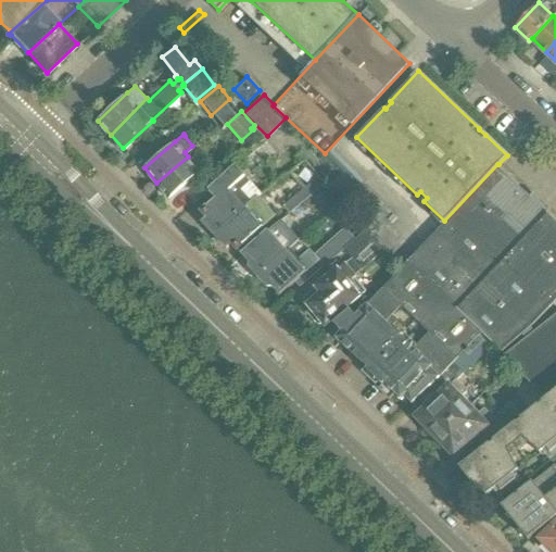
[(204,218),(215,231),(244,204),(251,198),(241,187),(251,179),(247,175),(274,151),(264,141),(240,162),(236,163),(209,188),(216,196),(201,209),(207,216),(204,218)]
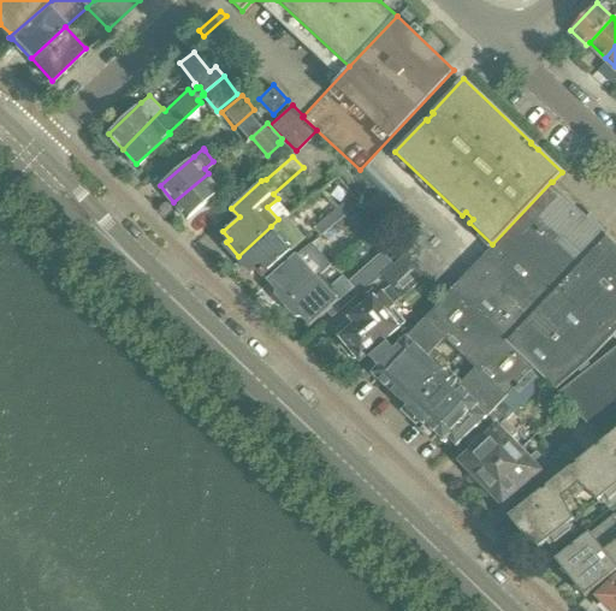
[(208,173),(173,202),(187,217),(221,188),(220,188),(225,185),(221,181),(225,177),(219,170),(211,176),(208,173)]
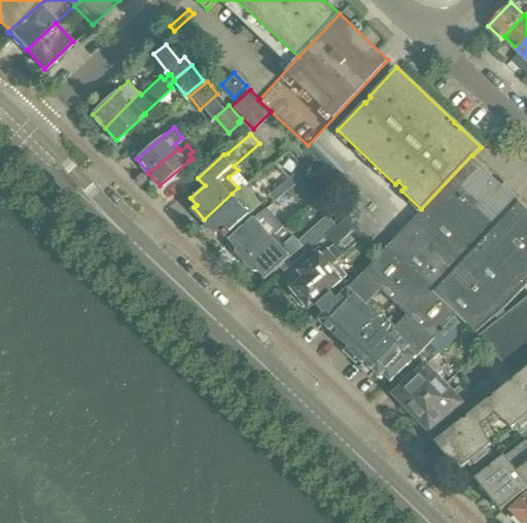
[(385,246),(363,270),(411,316),(433,338),(440,330),(441,332),(456,317),(465,326),(467,323),(475,330),(492,315),(505,305),(508,301),(510,300),(522,287),(526,281),(526,207),(518,199),(510,192),(501,184),(472,155),(471,155),(421,209),(385,246)]
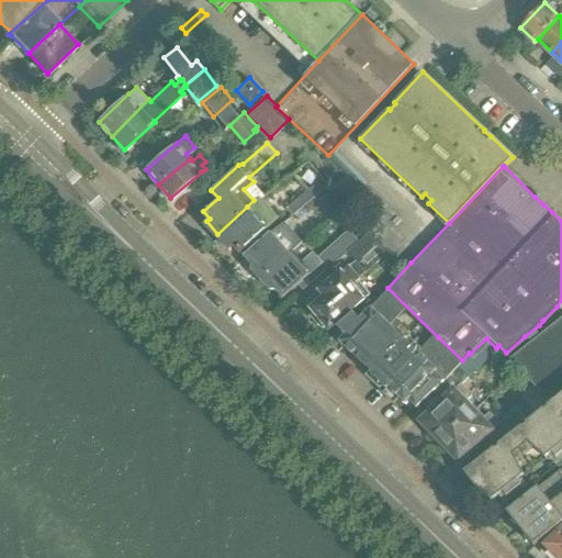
[(346,173),(335,182),(350,199),(361,188),(346,173)]
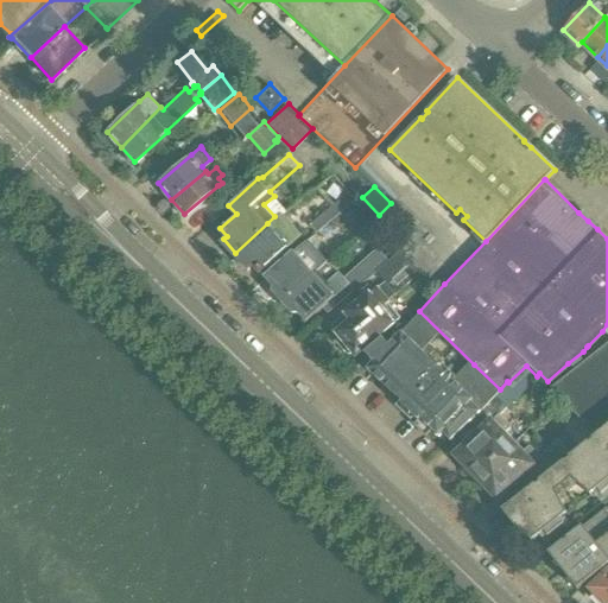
[(325,209),(310,221),(317,229),(331,217),(359,196),(352,188),(325,209)]
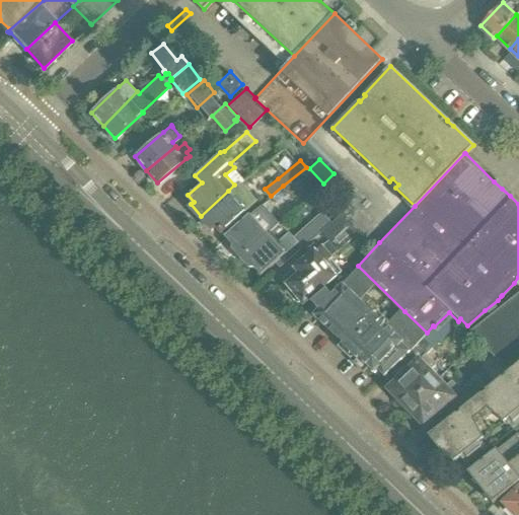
[(228,191),(201,216),(212,228),(215,225),(221,231),(245,209),(228,191)]
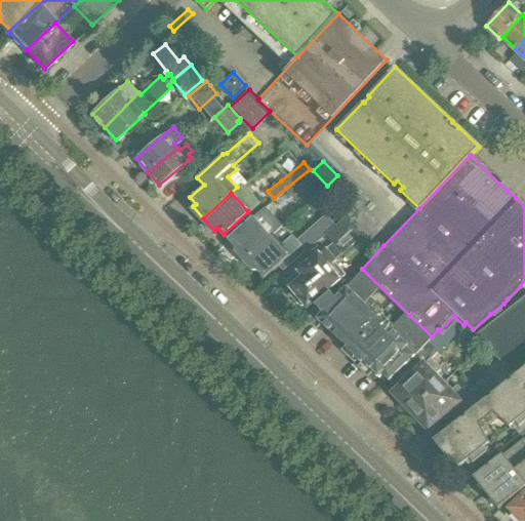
[(234,250),(243,261),(271,235),(260,224),(271,215),(264,207),(252,215),(229,237),(235,243),(234,250)]
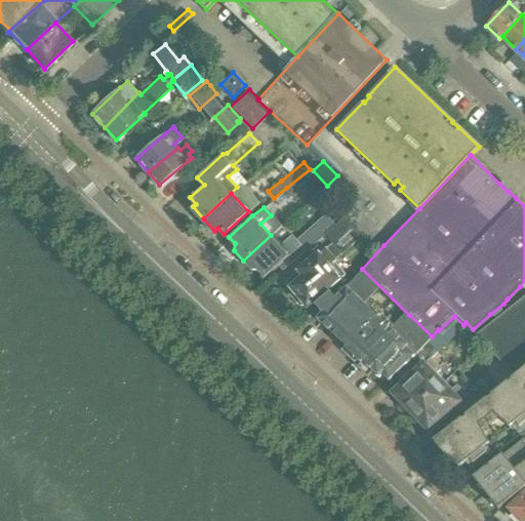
[(282,269),(325,233),(346,216),(345,215),(340,209),(330,218),(325,212),(317,221),(316,221),(301,232),(295,237),(292,232),(279,244),(271,235),(243,261),(251,269),(258,269),(265,276),(278,264),(282,269)]
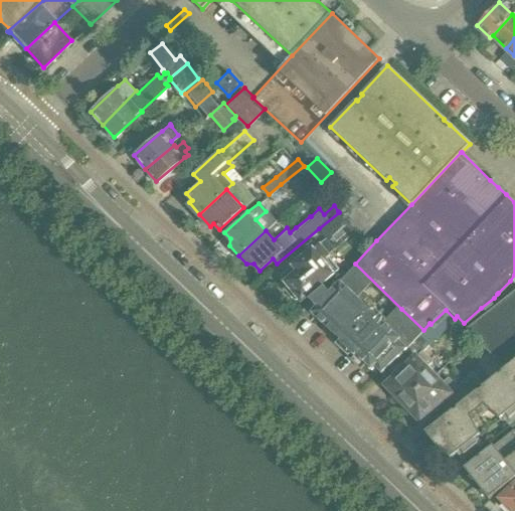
[(307,294),(309,297),(332,279),(329,276),(339,268),(327,253),(355,229),(348,223),(339,212),(319,228),(328,237),(320,244),(319,243),(294,265),(298,270),(286,280),(288,282),(286,287),(295,298),(300,297),(301,299),(307,294)]
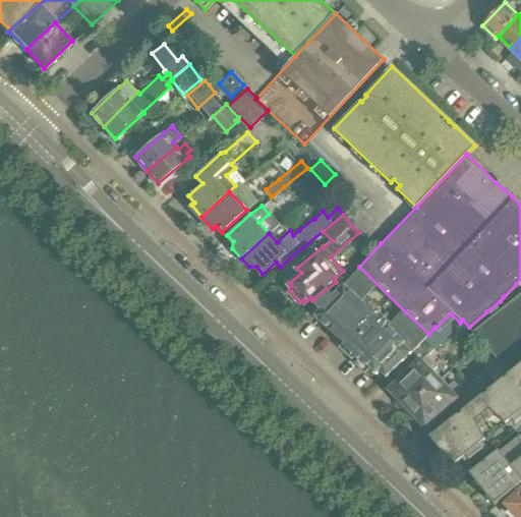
[(343,276),(336,282),(312,300),(312,301),(321,308),(314,314),(344,342),(343,344),(359,359),(361,358),(375,372),(379,368),(386,376),(397,364),(411,350),(413,348),(419,344),(428,334),(406,312),(359,267),(347,280),(343,276)]
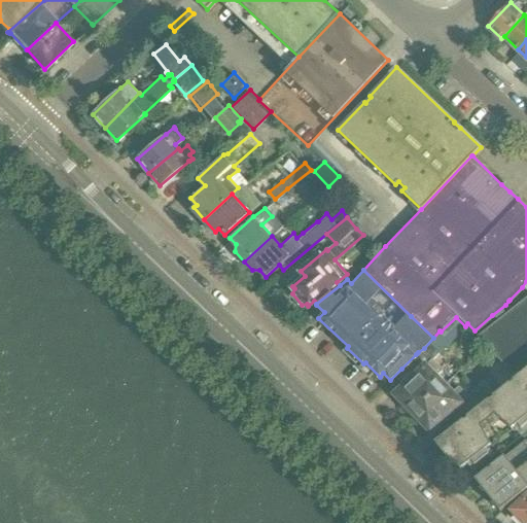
[(526,294),(476,336),(517,373),(526,364),(526,294)]
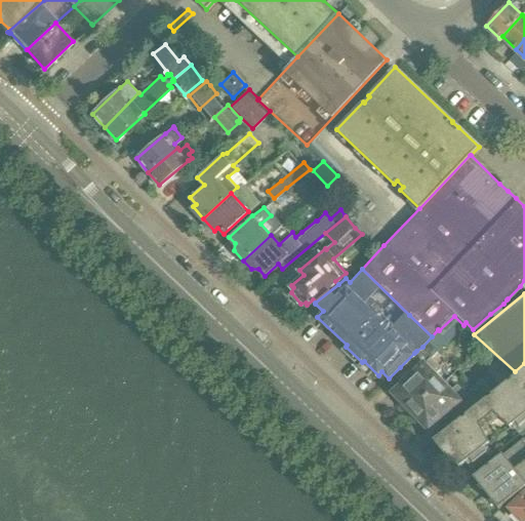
[(439,330),(438,329),(432,336),(422,347),(416,351),(414,353),(400,367),(401,369),(395,375),(402,384),(403,383),(406,379),(463,325),(454,316),(439,330)]
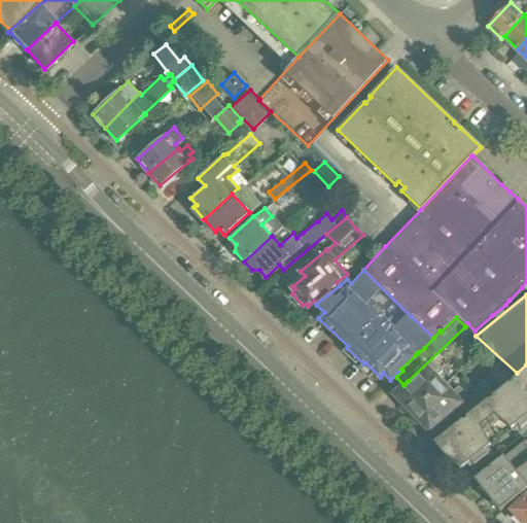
[(412,413),(444,384),(434,375),(442,368),(433,358),(409,381),(408,381),(405,384),(406,385),(396,393),(403,401),(401,402),(402,405),(410,413),(412,413)]
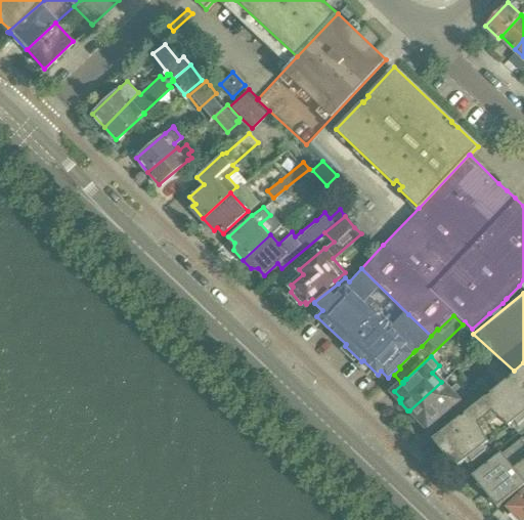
[(523,365),(507,379),(442,431),(433,438),(455,467),(465,460),(485,443),(488,441),(481,427),(496,415),(507,424),(509,425),(511,423),(523,413),(523,365)]
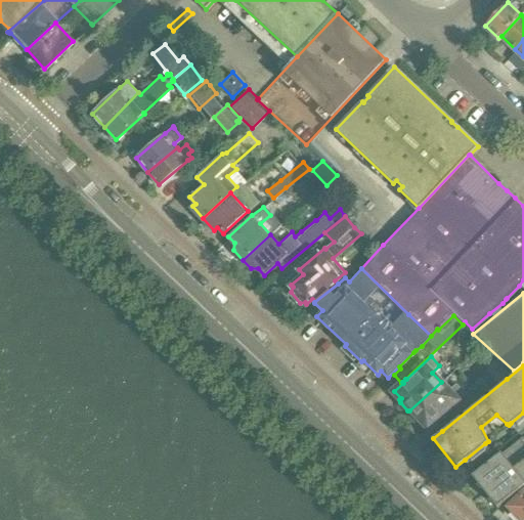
[(441,382),(409,410),(410,410),(410,414),(419,422),(422,422),(423,421),(429,427),(440,417),(442,418),(445,414),(445,413),(446,410),(454,419),(466,408),(473,402),(465,393),(456,384),(459,382),(450,373),(441,382)]
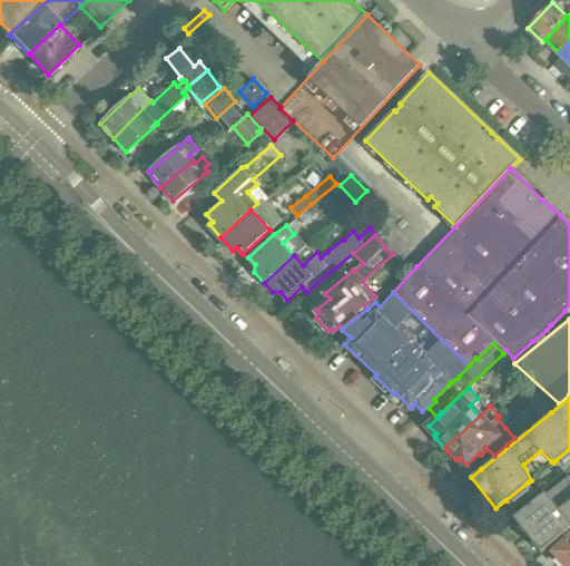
[(569,456),(559,465),(563,469),(569,462),(569,456)]
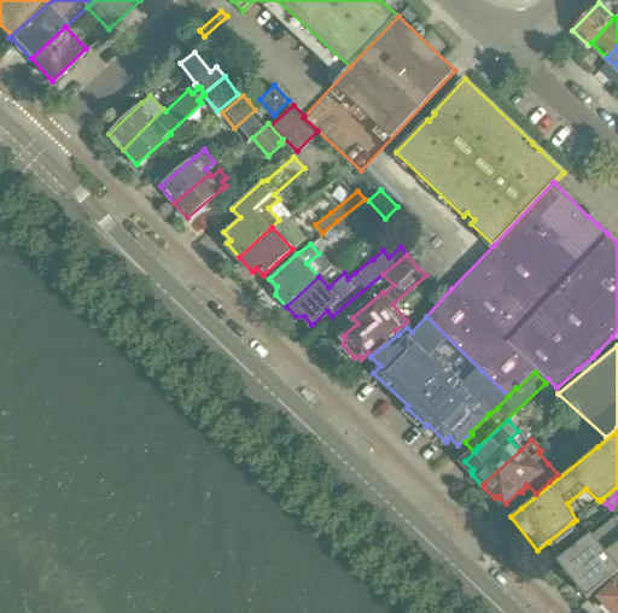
[(617,514),(617,513),(617,512),(616,513),(616,514),(595,530),(592,532),(590,533),(584,539),(584,538),(582,539),(560,558),(559,559),(557,560),(558,560),(558,561),(559,561),(563,565),(565,568),(565,570),(569,573),(569,572),(572,577),(571,577),(572,579),(573,578),(577,583),(576,583),(579,587),(582,590),(586,595),(587,596),(588,595),(611,577),(617,571),(617,514)]
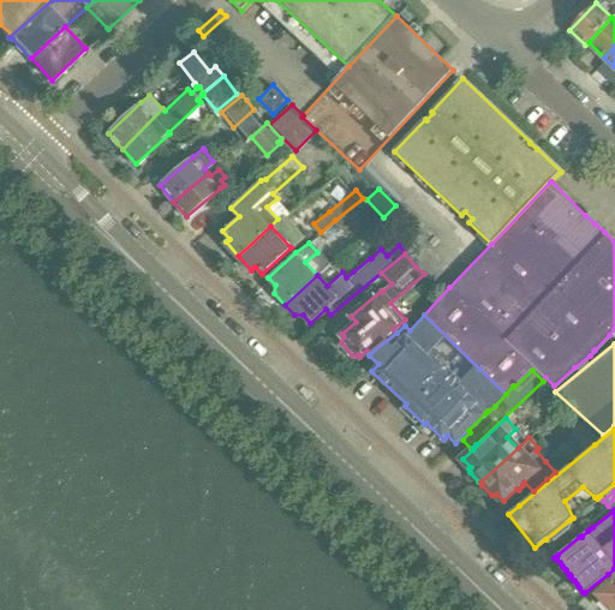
[(573,525),(549,544),(554,549),(577,530),(573,525)]
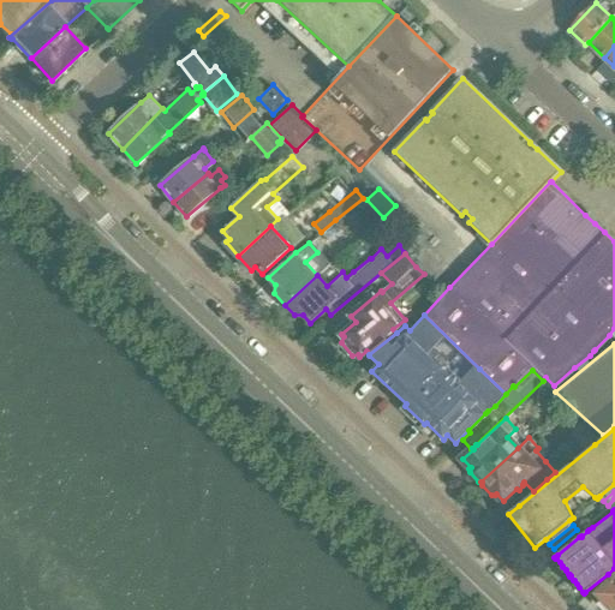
[(614,576),(598,593),(603,598),(602,602),(608,608),(613,606),(614,609),(614,608),(614,576)]
